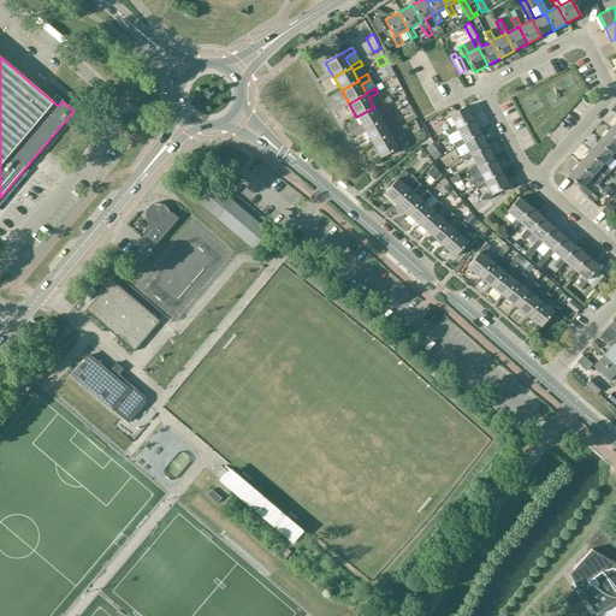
[(383,101),(373,106),(374,107),(356,117),(365,131),(381,120),(377,112),(385,106),(383,101)]
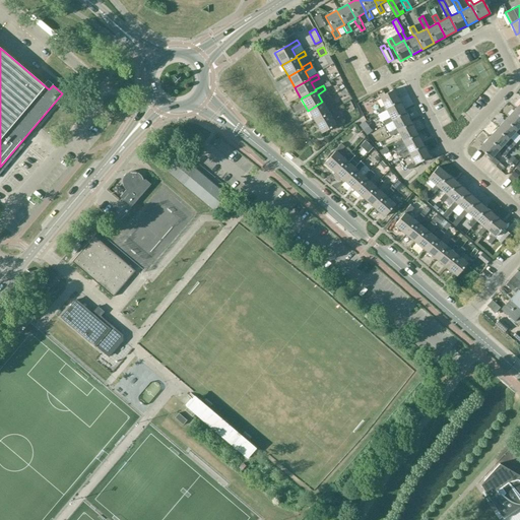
[(378,115),(386,111),(385,110),(399,102),(393,90),(379,98),(384,107),(376,111),(378,115)]
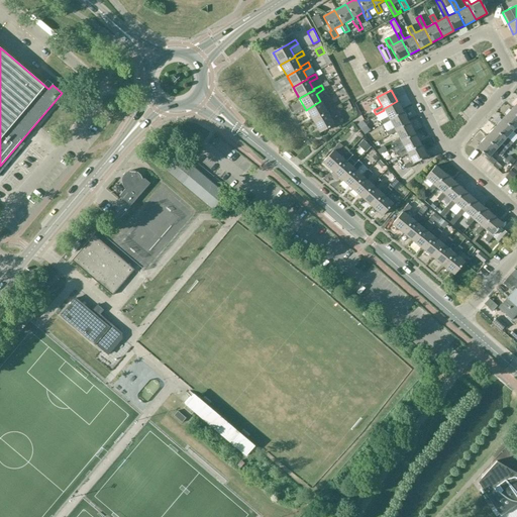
[(327,96),(320,101),(306,110),(312,121),(327,113),(326,112),(322,105),(330,100),(327,96)]
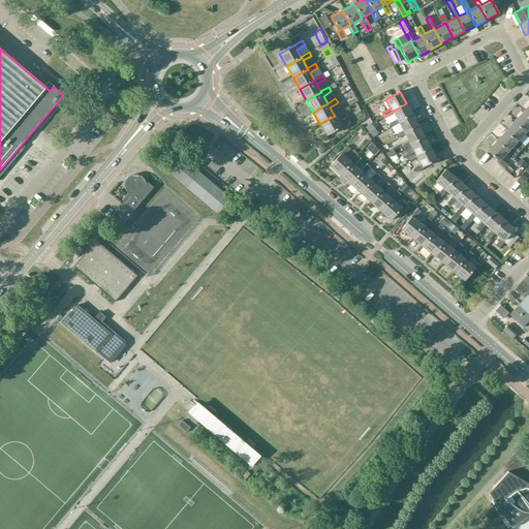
[(412,115),(406,103),(392,112),(393,113),(397,120),(389,124),(391,128),(399,124),(398,123),(412,115)]
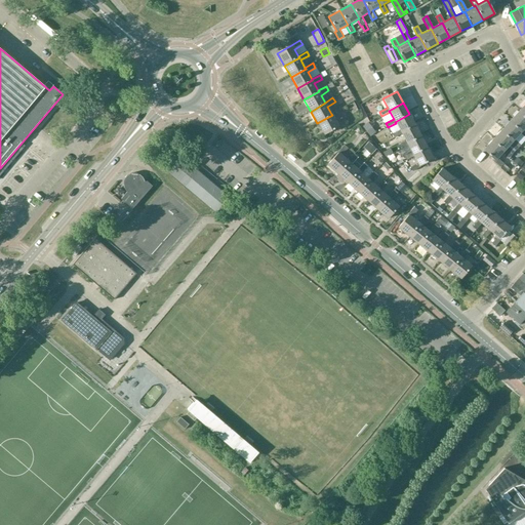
[(334,118),(341,114),(340,112),(345,110),(342,107),(339,109),(339,110),(331,114),(332,115),(317,123),(324,135),(338,126),(334,118)]
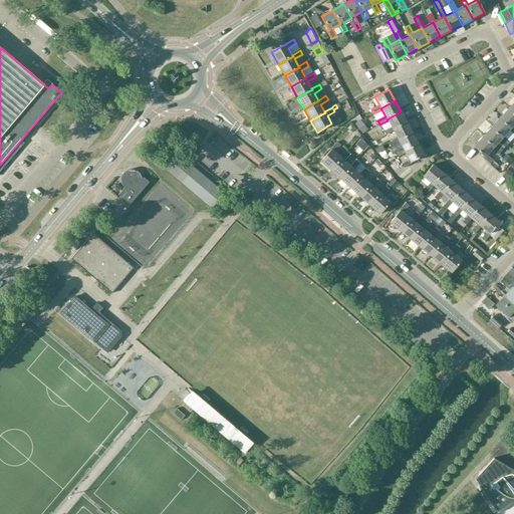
[(513,115),(507,109),(499,118),(510,130),(509,131),(513,135),(513,129),(512,127),(513,125),(513,115)]
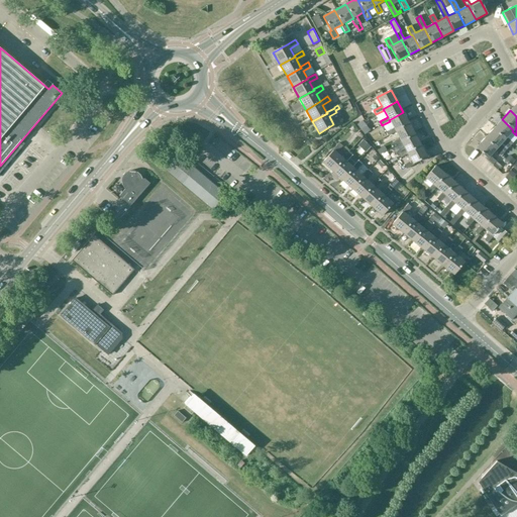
[(408,123),(403,112),(389,120),(390,121),(393,128),(386,132),(388,136),(395,132),(395,131),(408,123)]
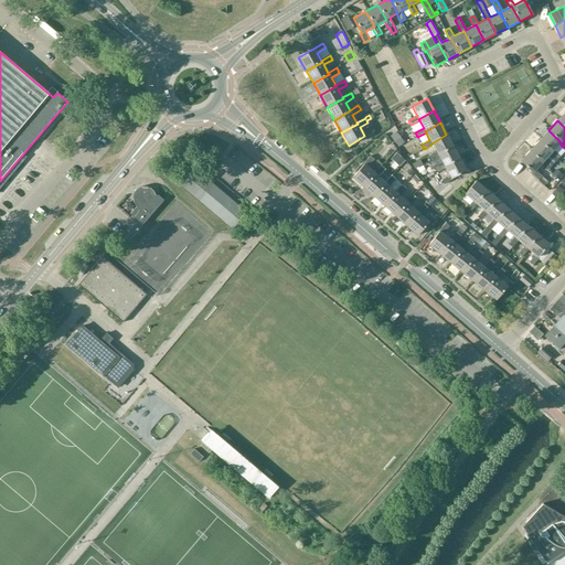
[(561,142),(548,130),(539,140),(552,152),(550,153),(557,160),(561,157),(554,150),(560,144),(561,142)]
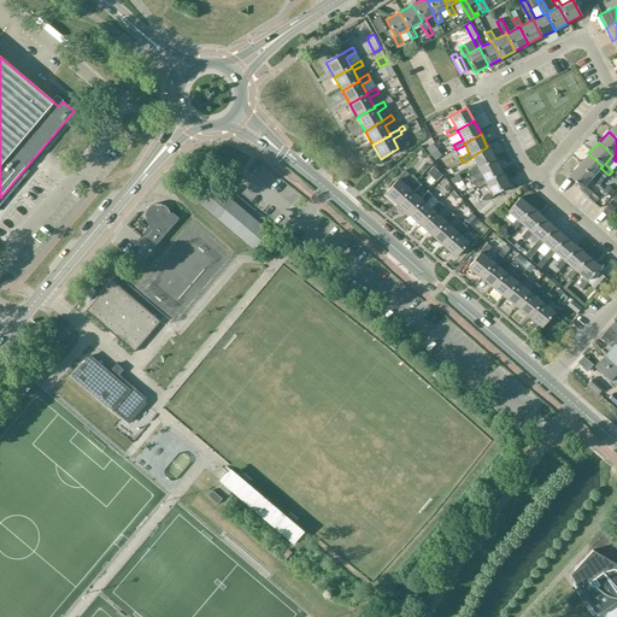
[(494,160),(487,147),(471,157),(471,158),(476,166),(468,171),(470,176),(479,171),(477,170),(494,160)]
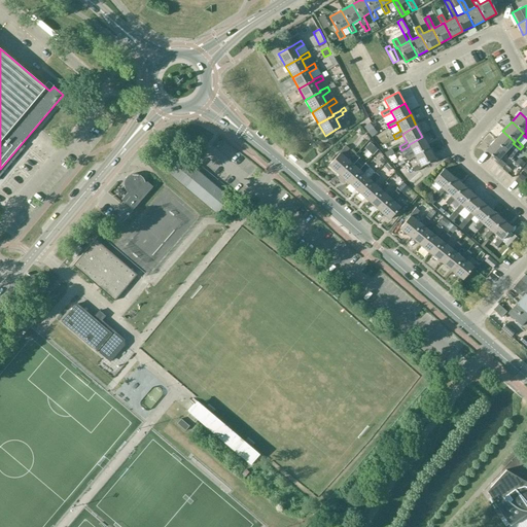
[(507,149),(513,143),(515,142),(502,131),(494,140),(505,151),(504,152),(511,159),(514,154),(507,149)]
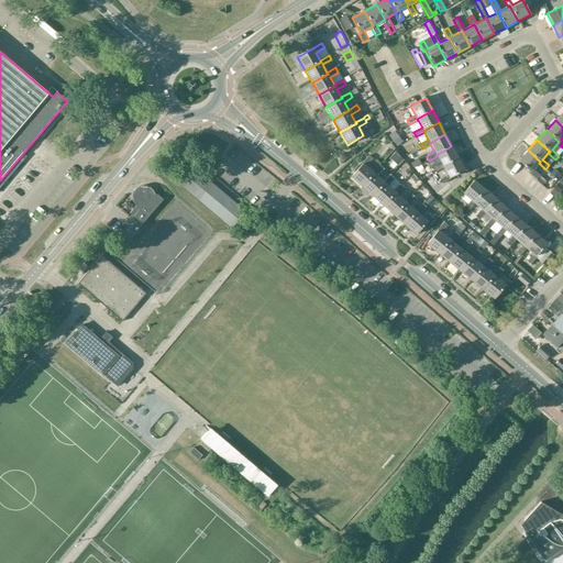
[(457,158),(451,146),(435,155),(437,156),(441,164),(432,168),(434,173),(443,168),(442,167),(457,158)]
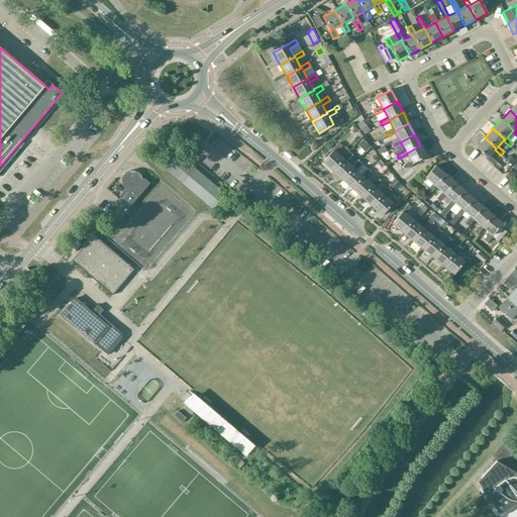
[(496,148),(485,137),(476,147),(487,158),(486,159),(492,165),(492,166),(497,171),(500,167),(495,162),(496,162),(490,156),(495,149),(496,148)]
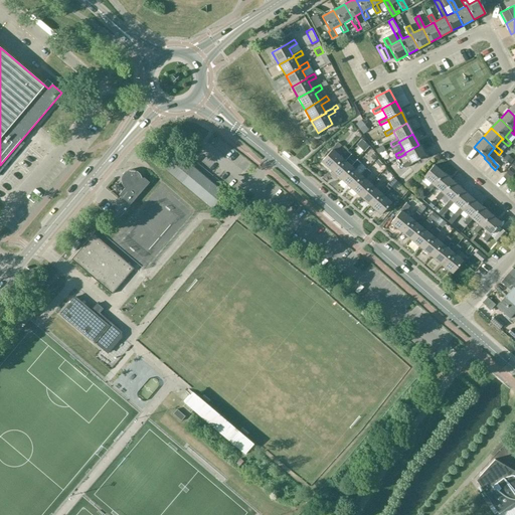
[(321,162),(331,171),(341,159),(334,153),(341,146),(337,143),(331,150),(331,151),(321,162)]
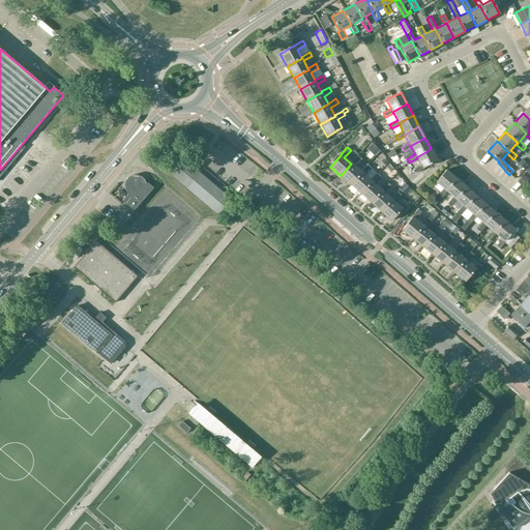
[(437,160),(431,149),(416,157),(417,158),(421,166),(413,170),(415,174),(423,170),(422,169),(437,160)]
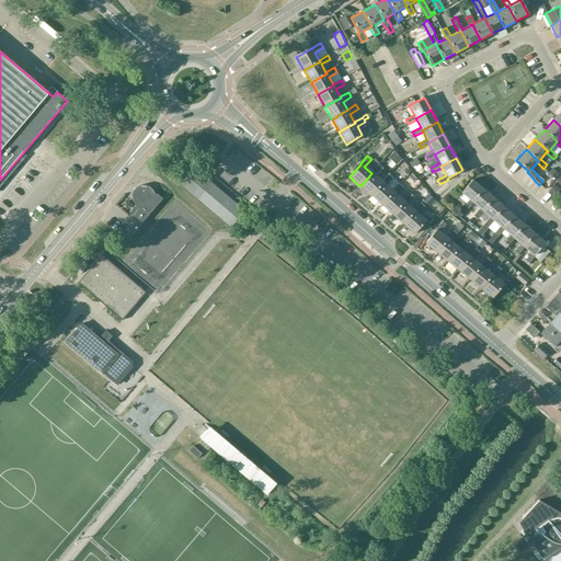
[(378,164),(371,173),(361,186),(370,196),(382,183),(382,182),(375,176),(382,169),(378,164)]
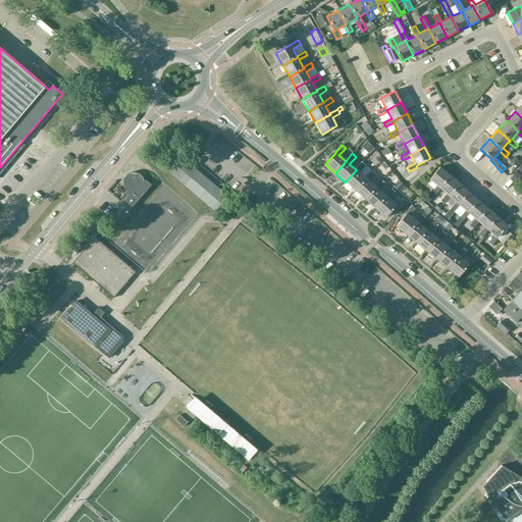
[(227,196),(196,169),(181,157),(168,172),(215,212),(217,209),(227,196)]
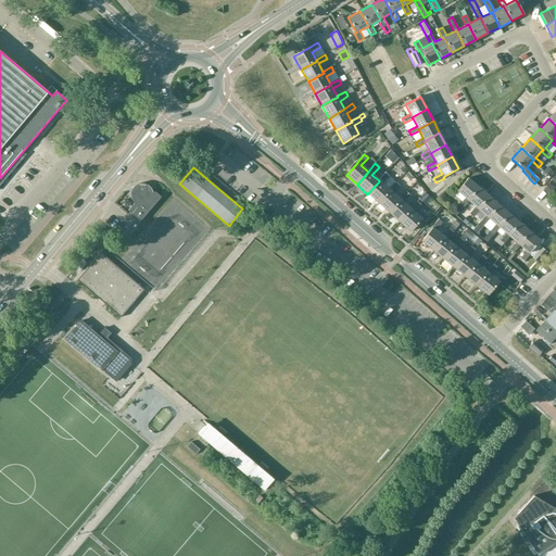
[(386,173),(379,180),(379,181),(367,194),(378,203),(390,190),(389,190),(382,184),(389,176),(386,173)]
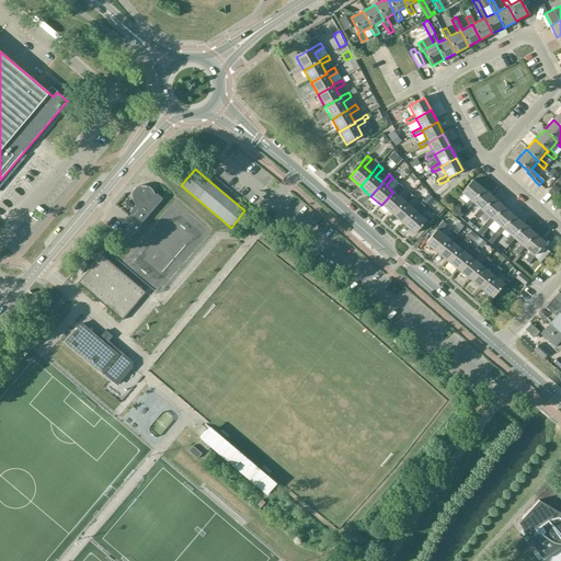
[(470,203),(482,190),(471,181),(460,194),(468,201),(462,207),(466,210),(472,204),(470,203)]
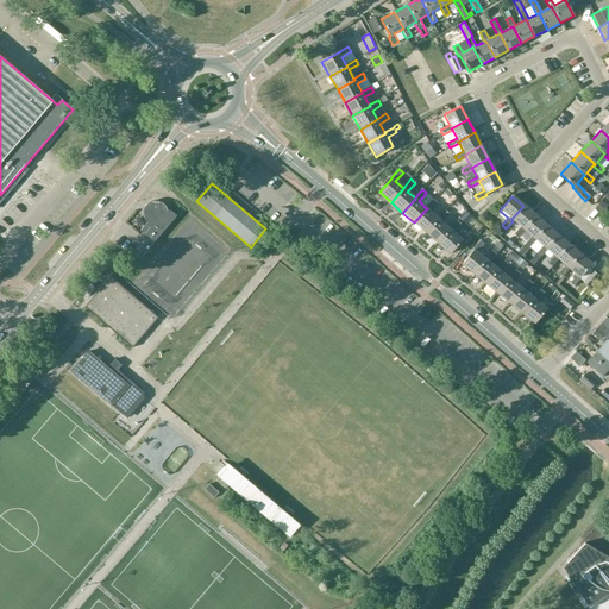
[(489,203),(484,199),(470,211),(475,217),(489,203)]
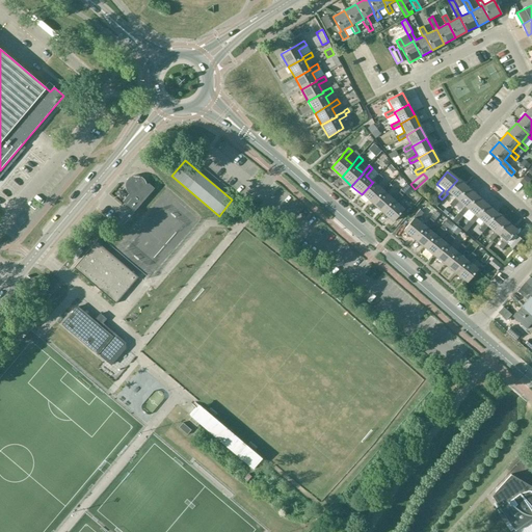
[(378,175),(372,182),(373,182),(362,194),(372,204),(382,191),(382,190),(376,185),(382,178),(378,175)]
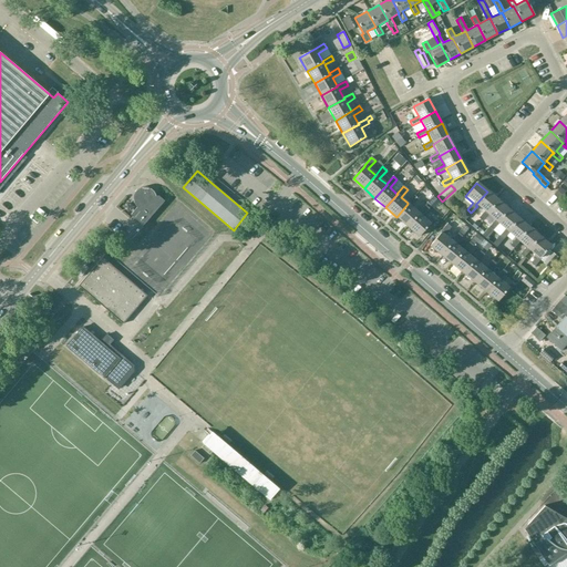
[(165,202),(160,197),(158,196),(155,196),(155,194),(154,192),(150,188),(148,188),(145,187),(141,188),(140,189),(137,191),(135,192),(134,194),(133,196),(133,199),(134,203),(137,207),(131,215),(143,226),(165,202)]
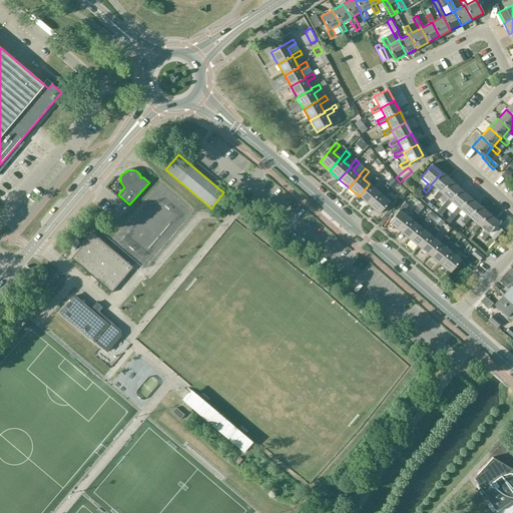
[(505,178),(510,173),(506,169),(501,175),(505,178)]
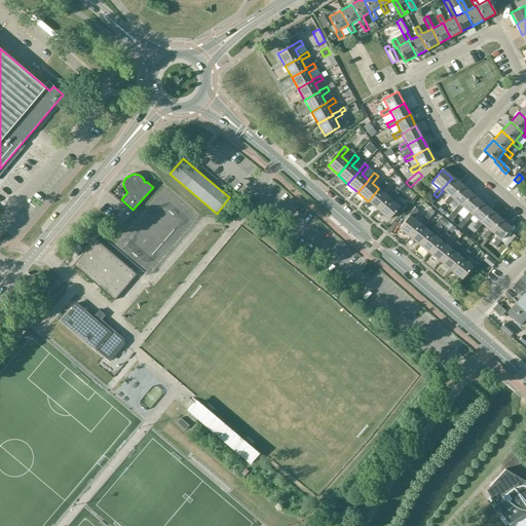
[(451,198),(461,186),(452,178),(441,190),(443,191),(449,196),(444,202),(447,207),(453,200),(451,198)]
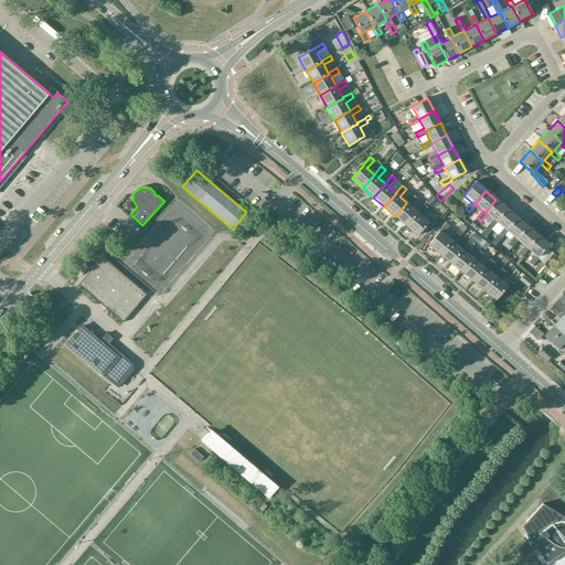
[(413,195),(406,202),(406,203),(395,216),(406,226),(418,213),(417,212),(409,206),(417,199),(413,195)]
